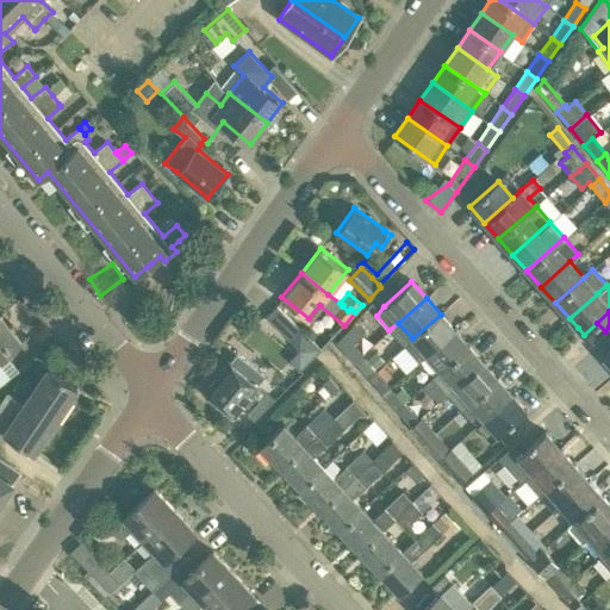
[(22,341),(0,315),(0,385),(19,371),(5,354),(22,341)]
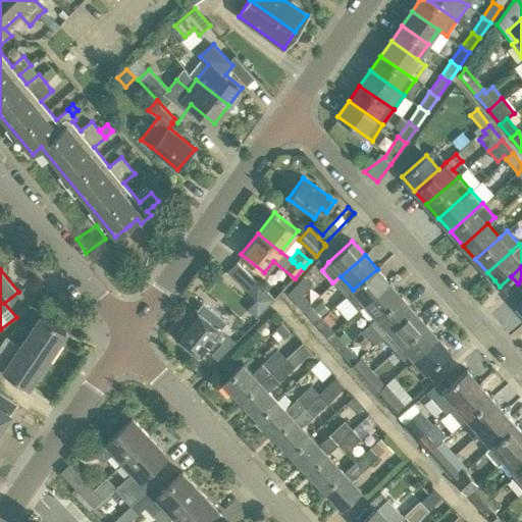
[(377,269),(353,290),(365,304),(389,282),(377,269)]
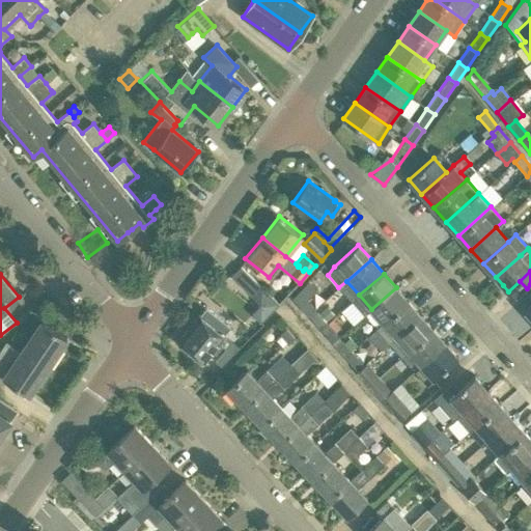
[(308,315),(315,309),(307,299),(316,288),(308,281),(292,298),(308,315)]
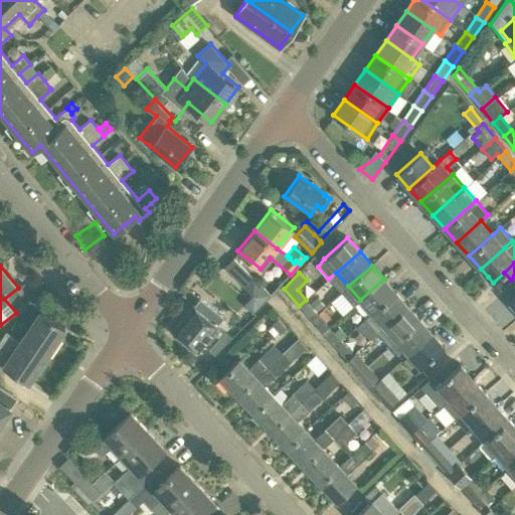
[(232,294),(253,313),(270,295),(256,280),(250,274),(232,294)]
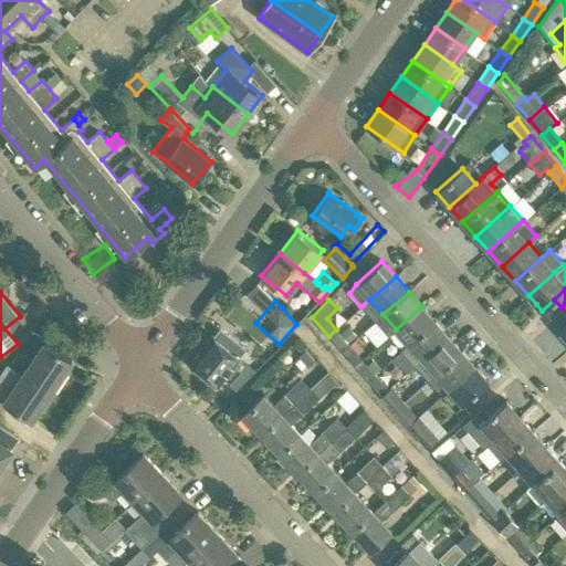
[(435,321),(422,306),(396,329),(407,341),(398,348),(400,352),(435,321)]
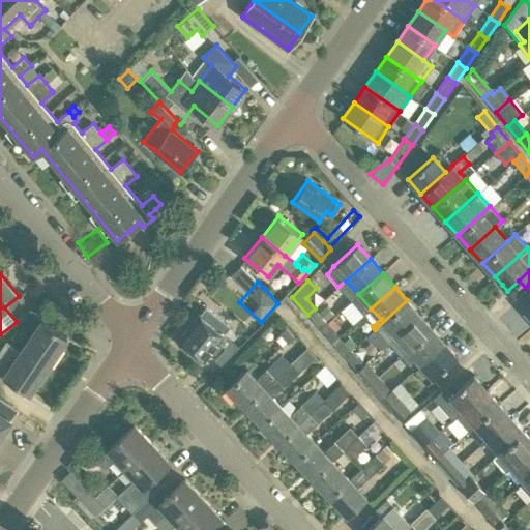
[(407,300),(375,329),(387,344),(419,315),(407,300)]
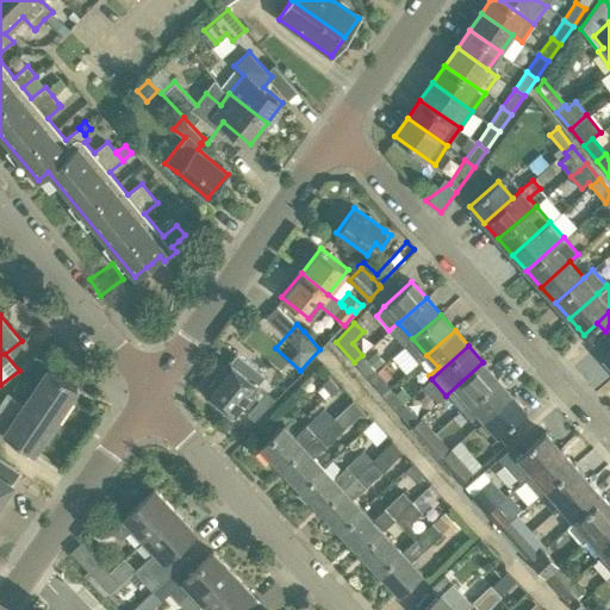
[(375,368),(384,361),(377,352),(367,360),(375,368)]
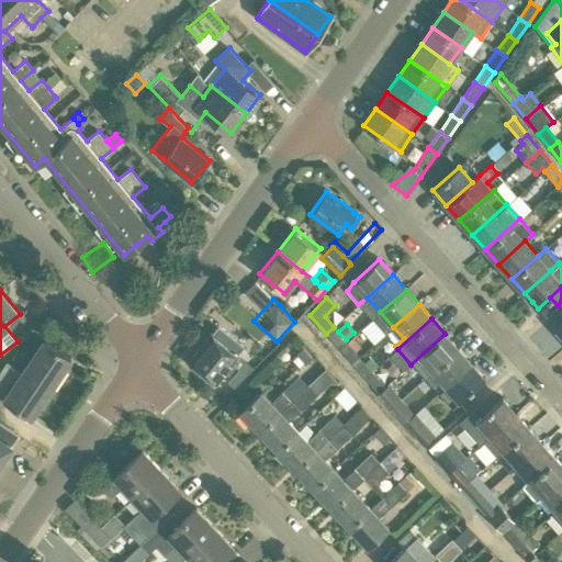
[(211,333),(189,360),(215,381),(244,345),(218,325),(212,333),(211,333)]
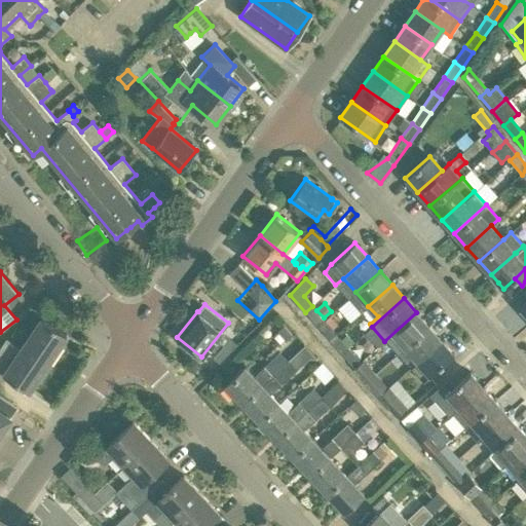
[(312,306),(305,312),(317,327),(325,320),(312,306)]
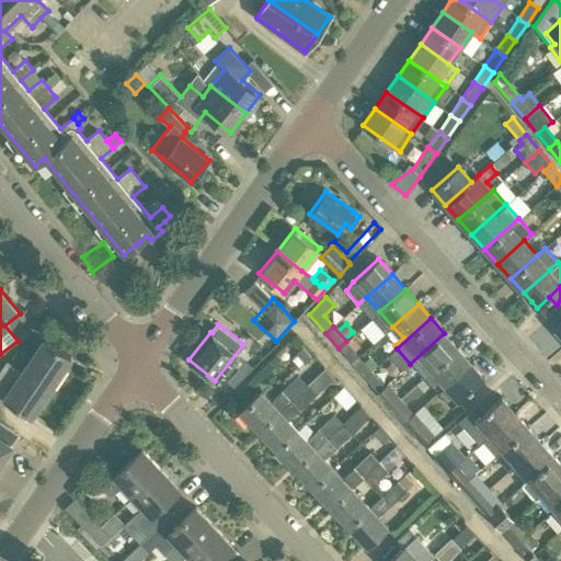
[(358,331),(346,341),(339,348),(352,363),(359,356),(354,351),(366,340),(358,331)]
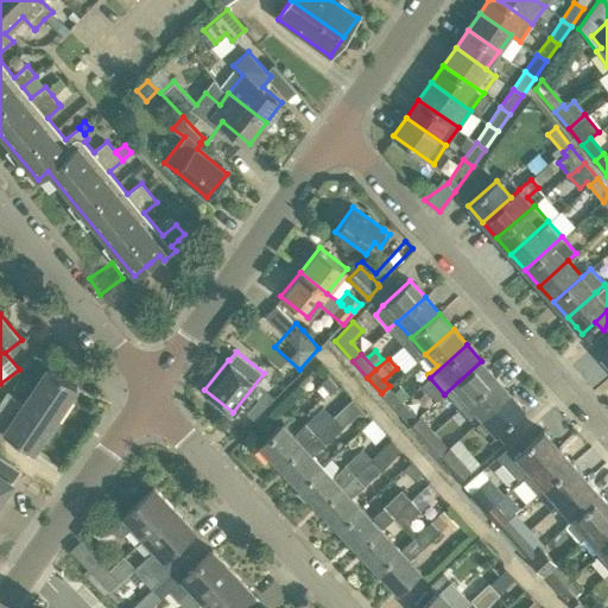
[(495,377),(481,361),(444,394),(458,410),(495,377)]
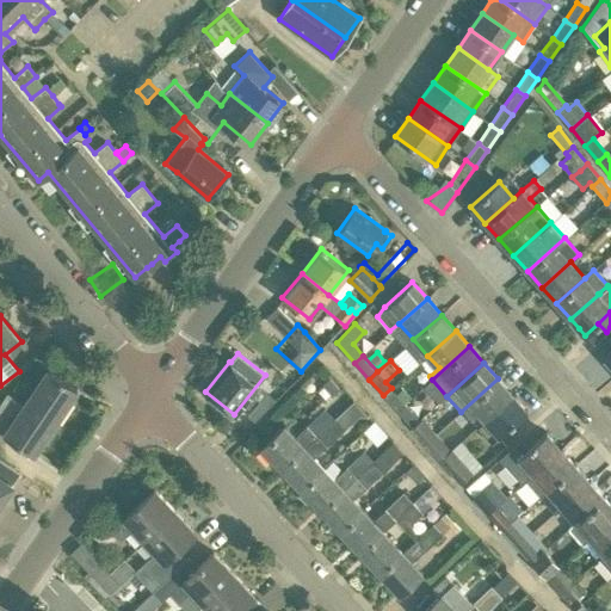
[(26,400),(56,420),(78,388),(48,368),(26,400)]
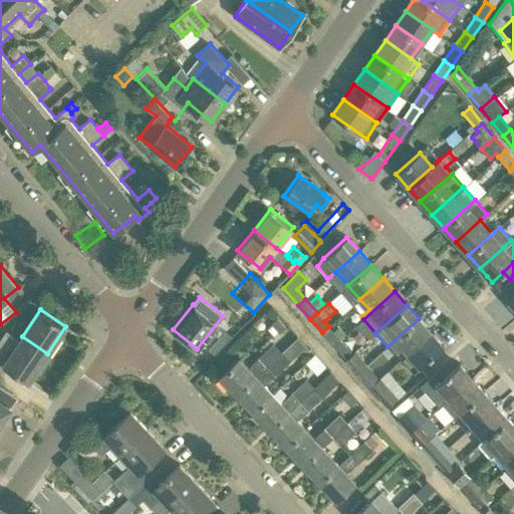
[(431,332),(419,318),(388,346),(400,359),(401,358),(407,352),(408,353),(431,332)]
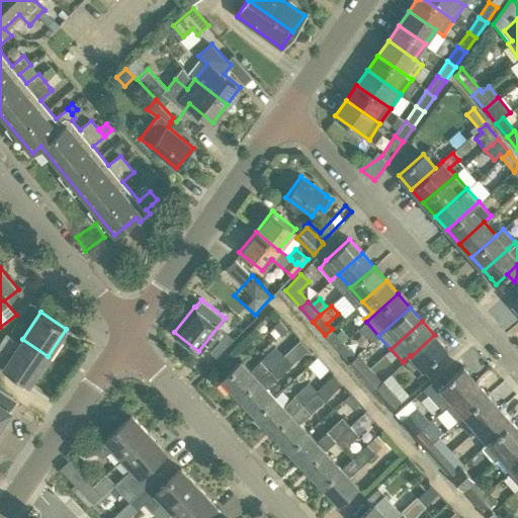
[(344,343),(332,329),(325,335),(337,349),(344,343)]
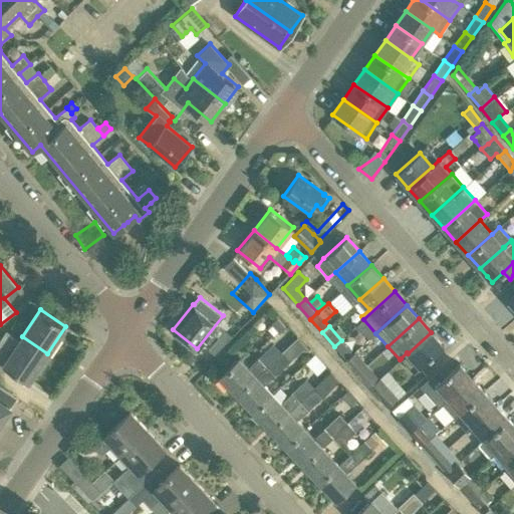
[(47,353),(22,336),(21,338),(7,329),(0,339),(0,361),(28,380),(47,353)]
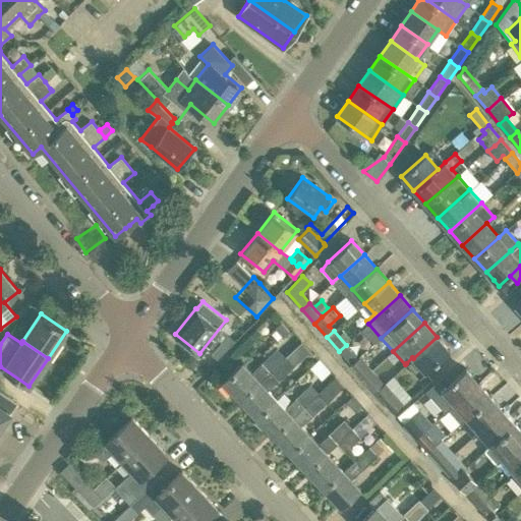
[(374,334),(359,346),(365,354),(381,342),(374,334)]
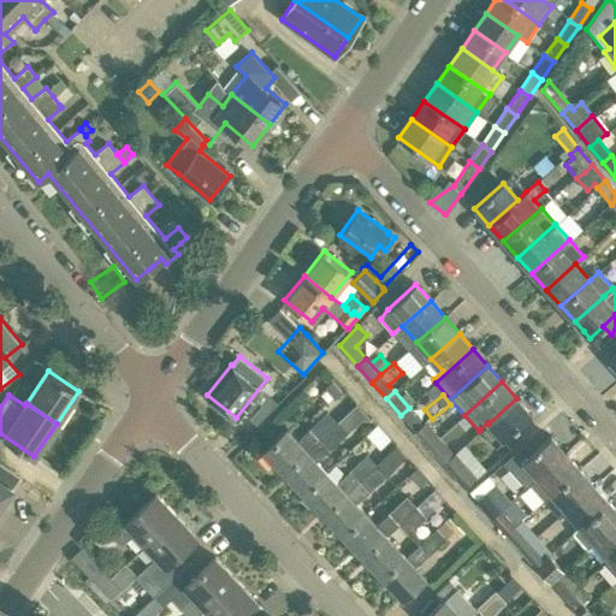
[(487,422),(480,430),(496,446),(532,414),(516,398),(489,424),(487,422)]
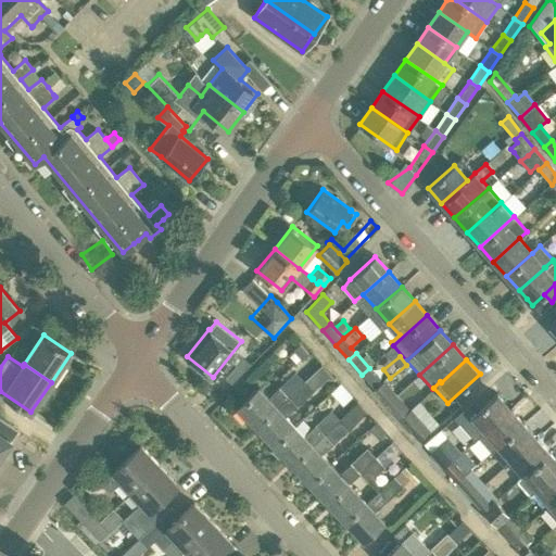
[(243,368),(236,362),(225,376),(230,381),(243,368)]
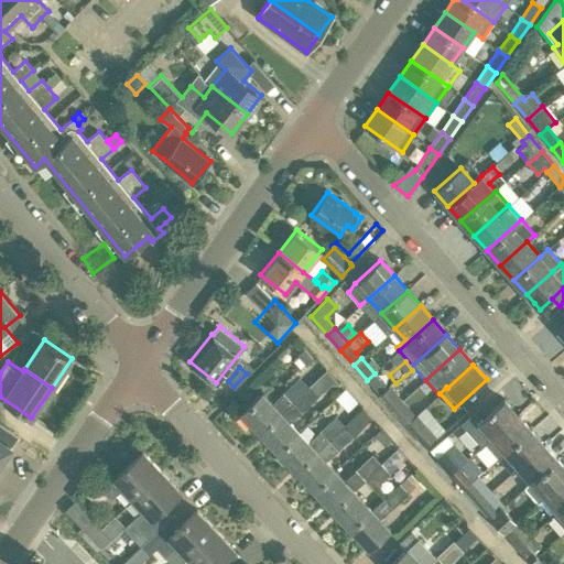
[(308,387),(259,433),(278,453),(299,433),(290,423),(301,412),(317,396),(334,380),(325,370),(308,387)]
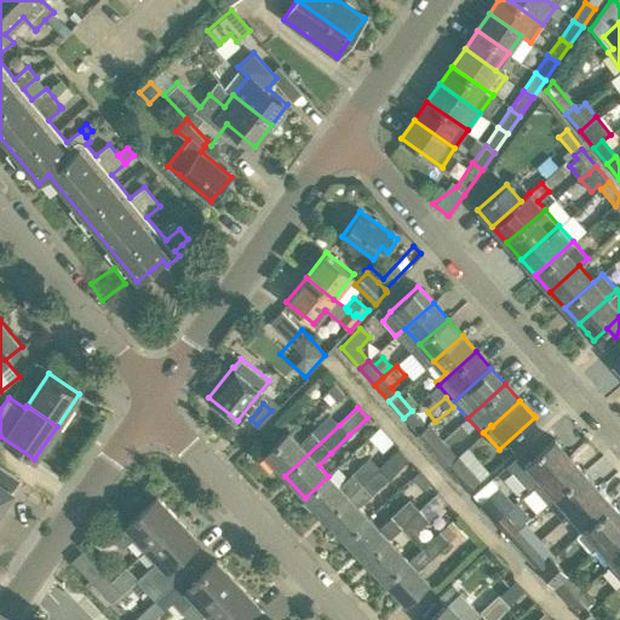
[(425,426),(412,411),(403,418),(418,434),(425,426)]
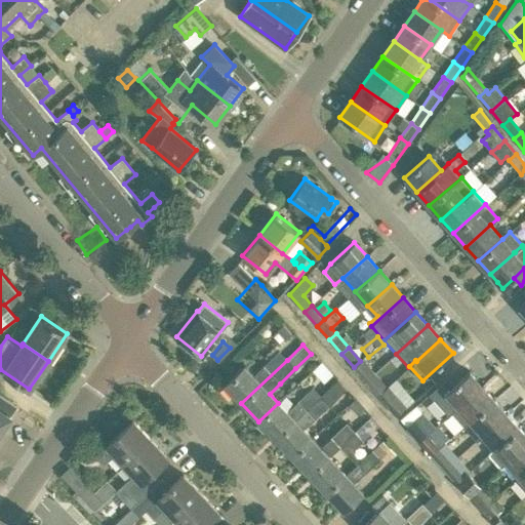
[(241,403),(287,360),(279,351),(252,375),(243,366),(224,385),(241,403)]
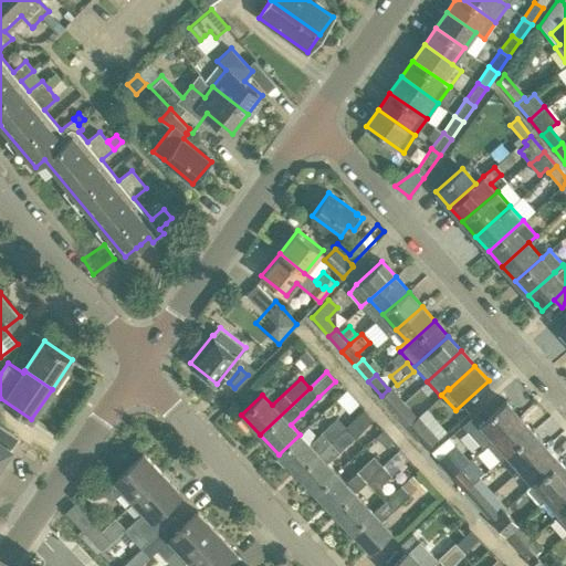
[(388,389),(381,396),(380,397),(394,411),(405,401),(390,386),(388,389)]
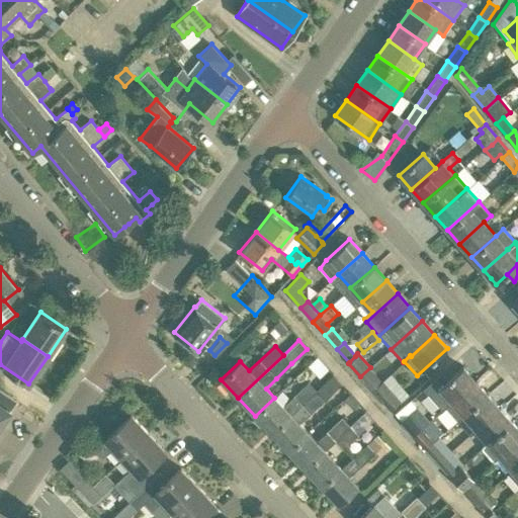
[(381,380),(370,367),(360,376),(371,390),(372,390),(381,380)]
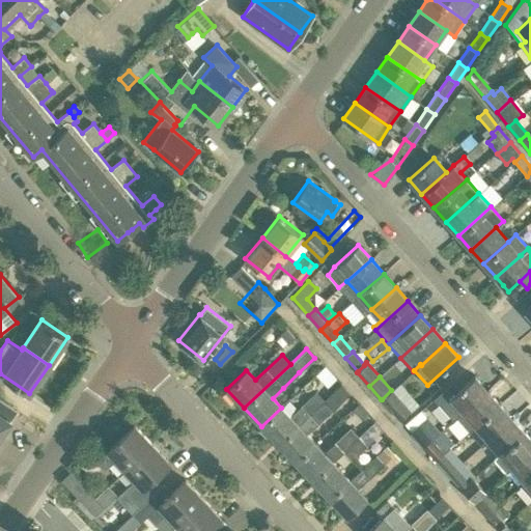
[(463,412),(487,391),(474,376),(458,390),(452,383),(434,399),(453,421),(457,418),(464,413),(463,412)]
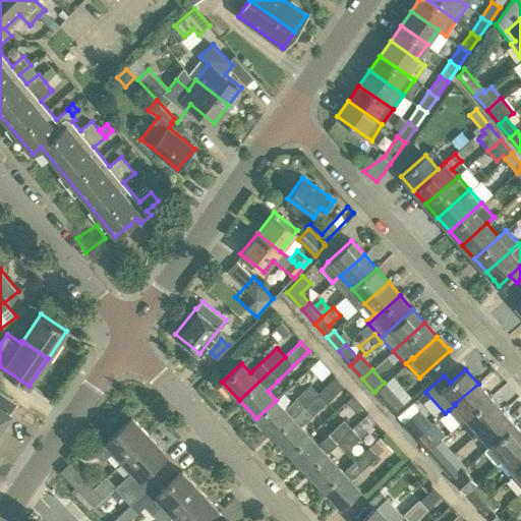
[(319,392),(273,436),(290,454),(309,436),(300,426),(311,416),(344,386),(336,377),(319,392)]
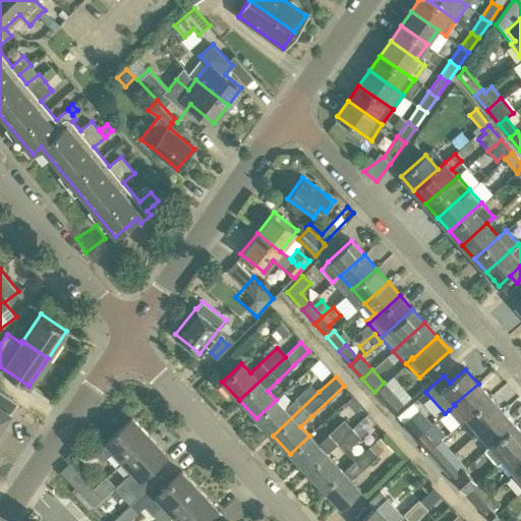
[(284,408),(276,400),(256,418),(273,436),(319,392),(310,383),(294,398),(284,408)]
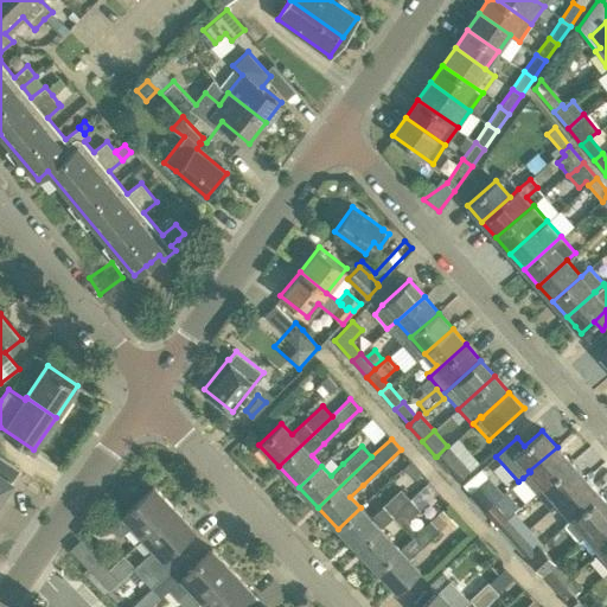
[(447,446),(436,457),(458,480),(468,470),(447,446)]
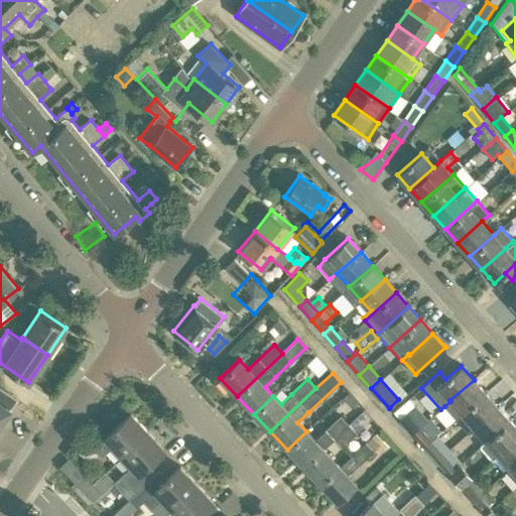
[(486,393),(474,380),(449,400),(450,401),(444,406),(456,419),(486,393)]
